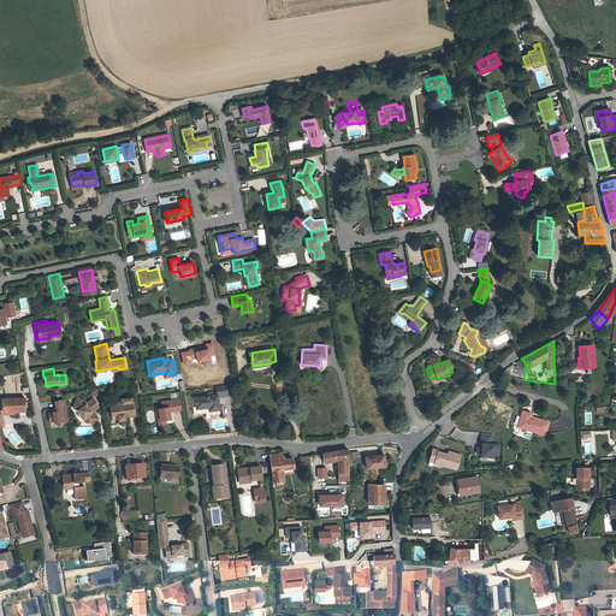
[(230,383),(215,385),(217,394),(219,394),(219,396),(231,394),(230,383)]
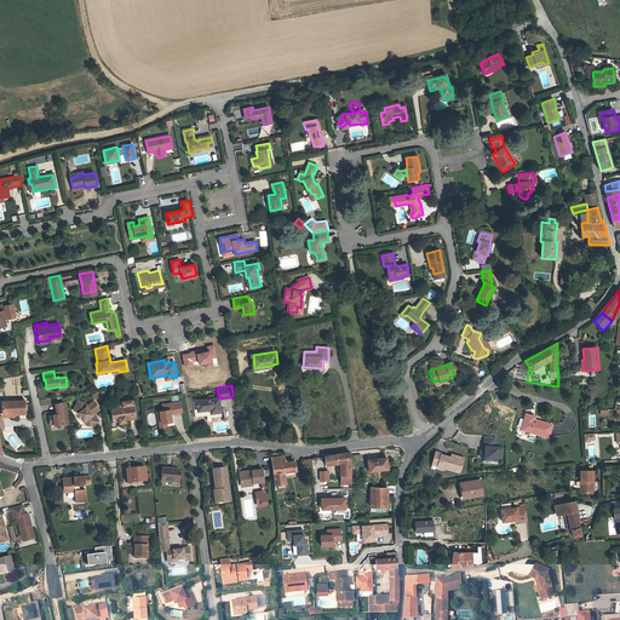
[(197,415),(210,414),(211,415),(223,414),(223,412),(220,399),(220,396),(218,396),(197,399),(197,396),(195,397),(197,415)]
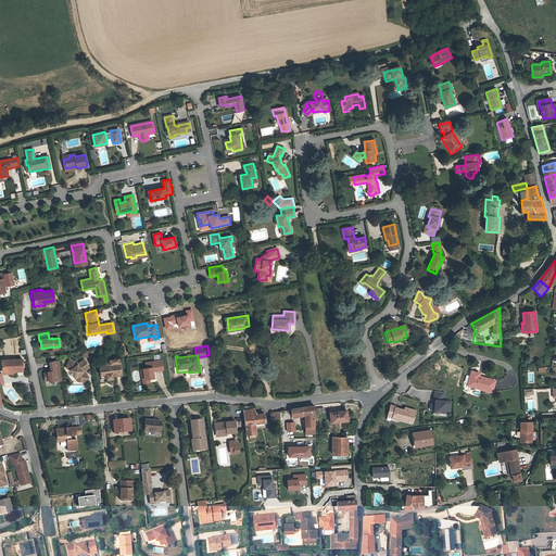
[(70,358),(65,368),(70,370),(75,377),(77,376),(81,382),(84,382),(87,379),(88,377),(86,374),(84,374),(83,373),(84,371),(89,367),(84,359),(78,364),(76,362),(70,358)]
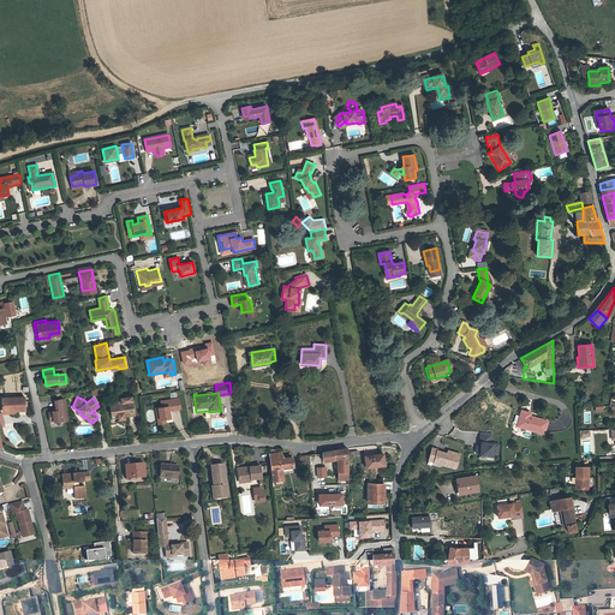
[(123,401),(111,402),(113,415),(118,413),(119,418),(119,419),(125,418),(124,416),(135,415),(132,396),(123,398),(123,401)]
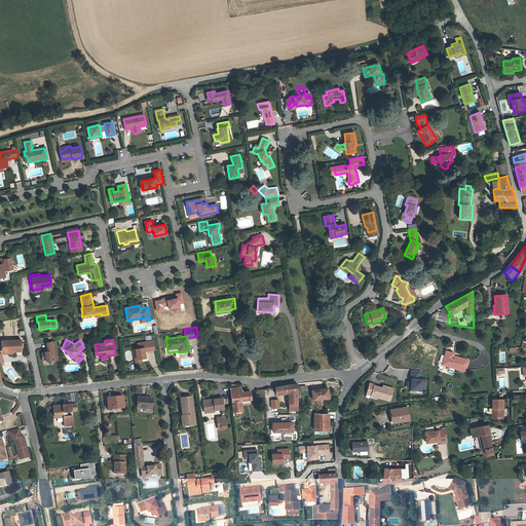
[(140,345),(142,355),(146,355),(149,355),(148,348),(157,347),(155,339),(142,341),(142,345),(140,345)]
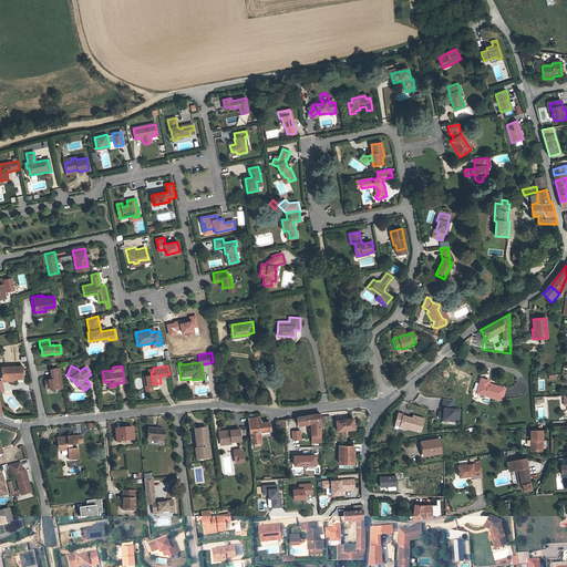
[(14,379),(23,380),(23,368),(4,368),(4,378),(16,378),(14,379)]
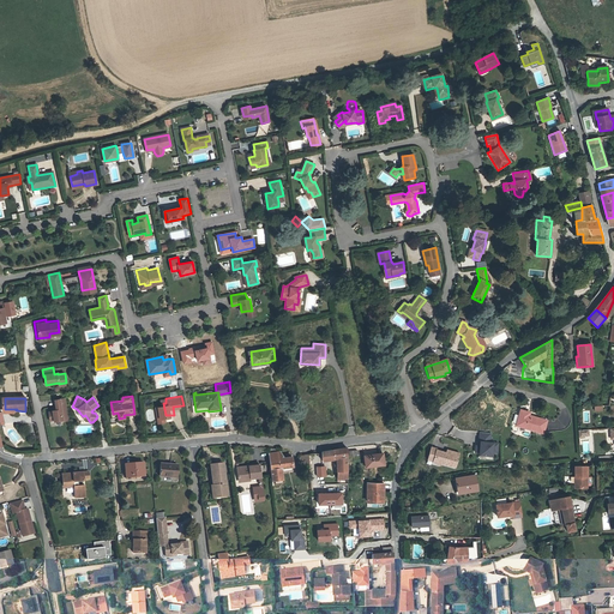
[(65,398),(54,401),(55,410),(56,413),(52,413),(48,414),(48,417),(53,417),(53,422),(62,421),(68,421),(65,398)]
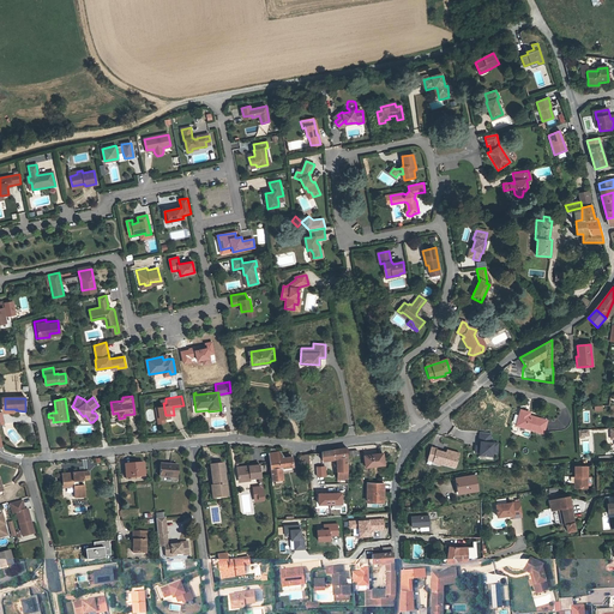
[(161,403),(163,421),(170,420),(170,415),(166,415),(163,403),(161,403)]
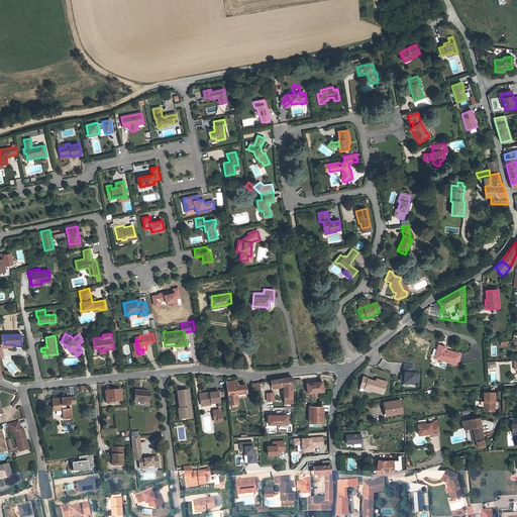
[(435,358),(457,366),(460,354),(445,350),(438,347),(435,358)]
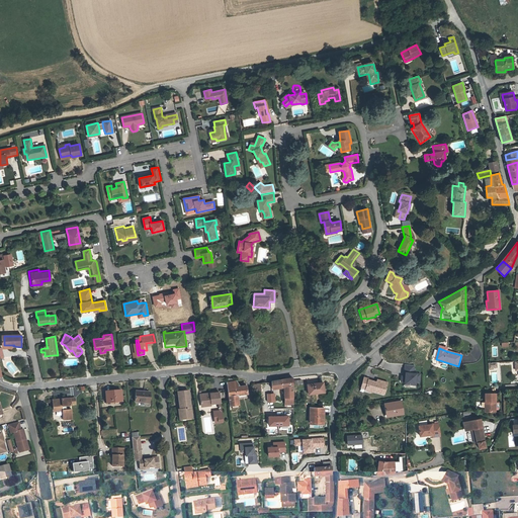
[(414,371),(415,365),(403,363),(401,382),(411,383),(411,387),(416,387),(416,381),(420,382),(421,372),(414,371)]
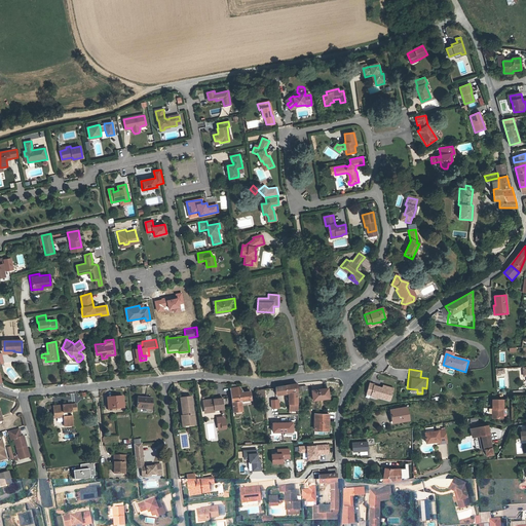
[(379,397),(380,395),(390,398),(393,387),(383,384),(382,386),(374,384),(374,383),(369,382),(367,390),(371,392),(371,393),(373,397),(376,397),(379,397)]
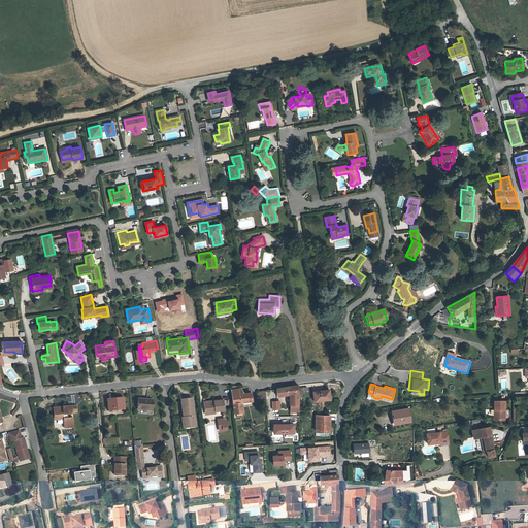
[(276,396),(289,394),(290,411),(298,411),(298,385),(276,390),(276,396)]
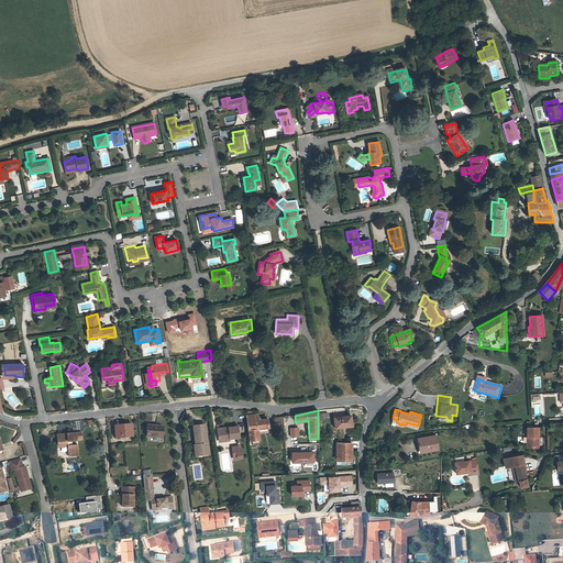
[(257,429),(268,428),(267,418),(261,419),(257,415),(246,416),(250,443),(258,443),(257,429)]
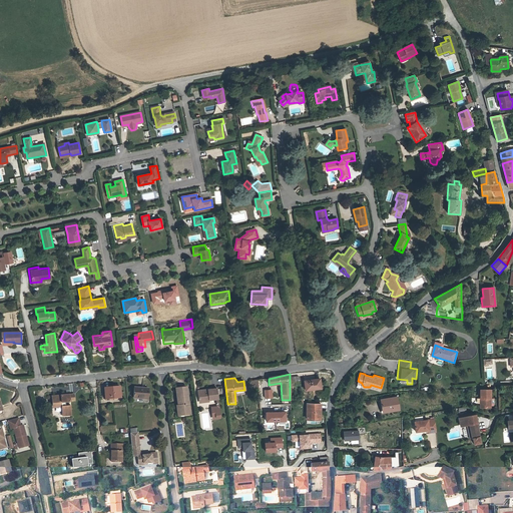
[(320,378),(304,380),(305,388),(320,386),(320,378)]
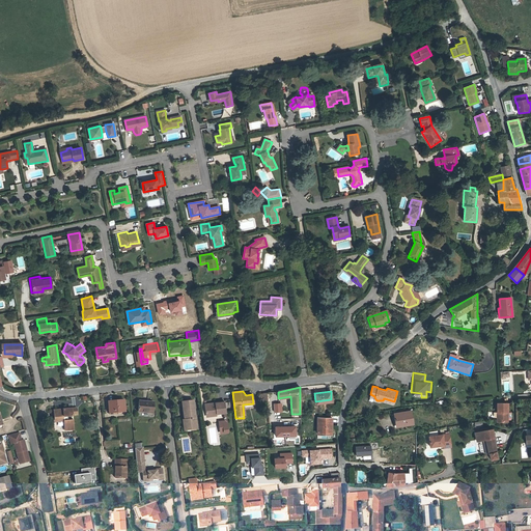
[(127,411),(124,399),(108,401),(110,413),(127,411)]
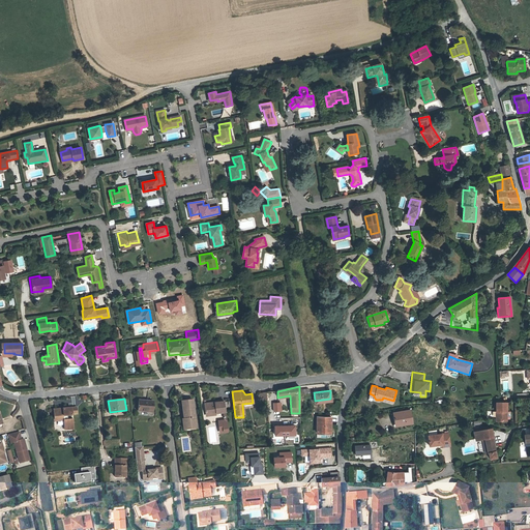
[(153,412),(155,402),(140,400),(139,410),(153,412)]
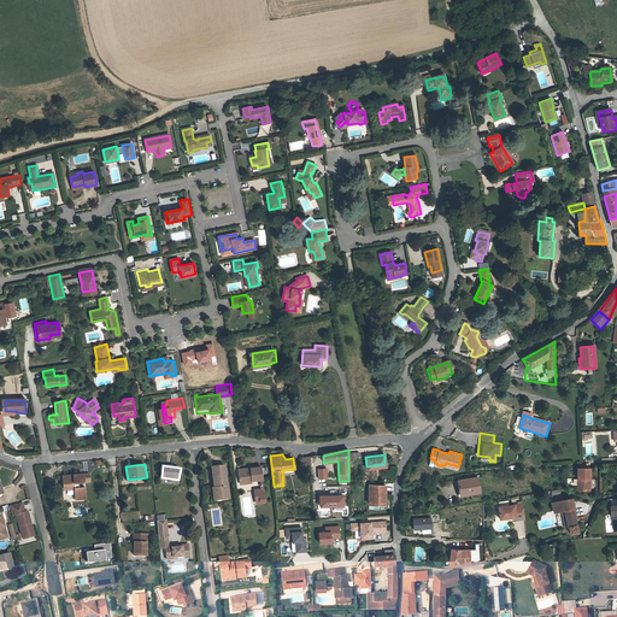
[(222,498),(228,497),(224,465),(212,466),(213,482),(216,482),(216,487),(215,487),(215,495),(221,494),(222,498)]
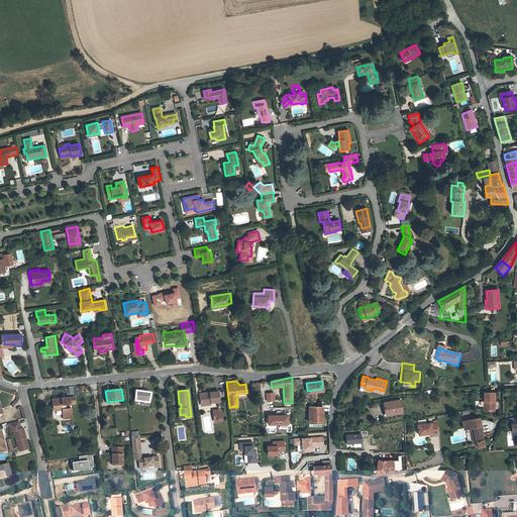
[(210,403),(219,402),(218,391),(199,394),(200,404),(210,403)]
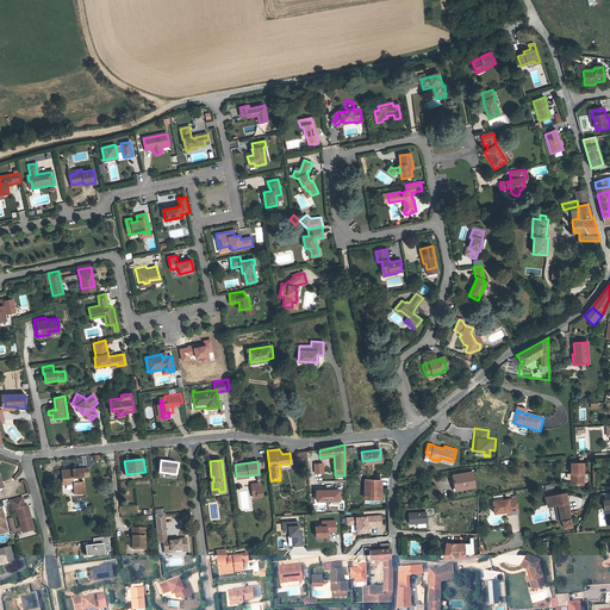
[(313,464),(315,473),(324,473),(324,462),(313,464)]
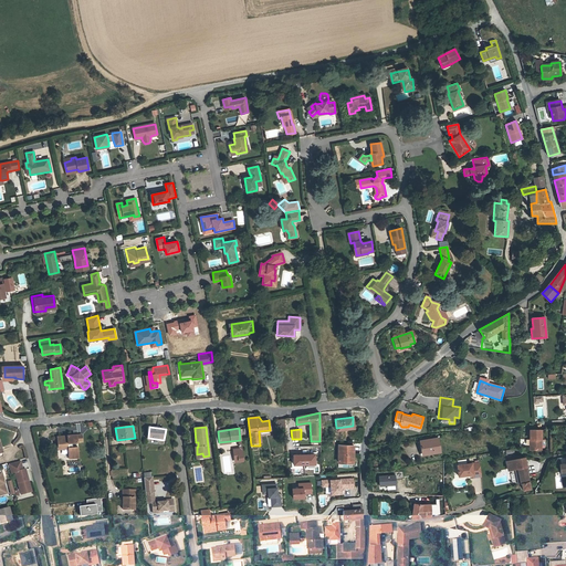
[(542,440),(542,430),(531,430),(531,450),(542,450),(542,448),(542,440)]
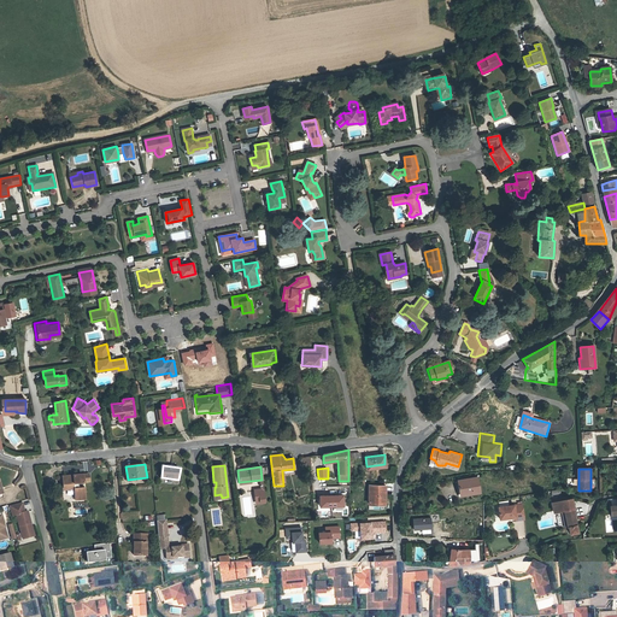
[(74,491),(75,501),(84,500),(83,489),(78,491),(78,486),(83,485),(89,483),(88,476),(72,477),(72,480),(69,480),(69,479),(62,480),(63,487),(66,487),(66,492),(74,491)]
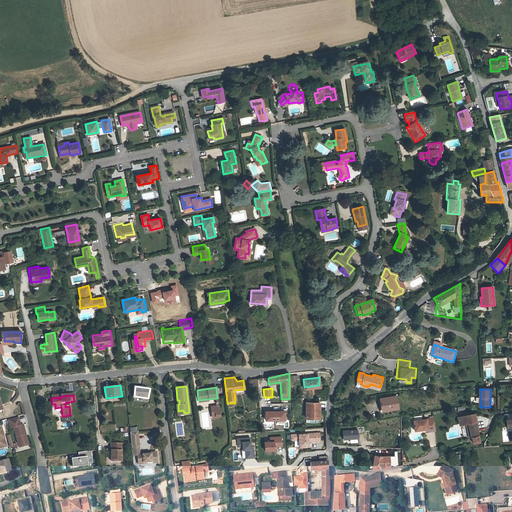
[(380,398),(382,408),(392,406),(392,408),(398,407),(396,395),(380,398)]
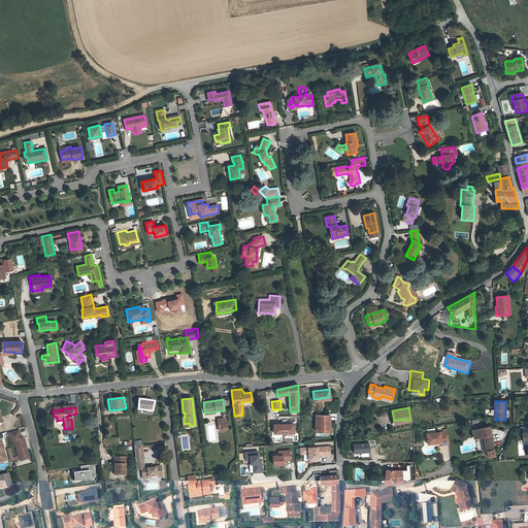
[(224,410),(222,410),(222,420),(218,420),(218,430),(226,429),(224,410)]
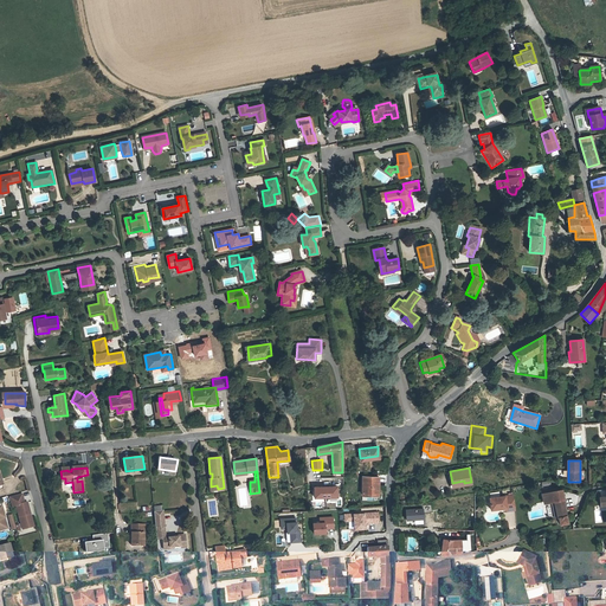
[(378,494),(376,476),(362,476),(362,494),(378,494)]
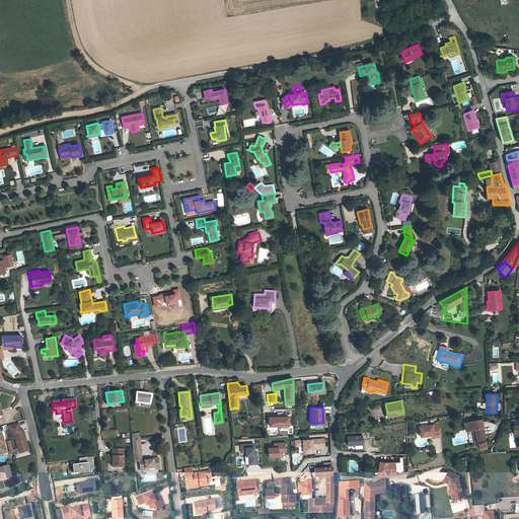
[(269,426),(290,426),(290,416),(269,416),(269,426)]
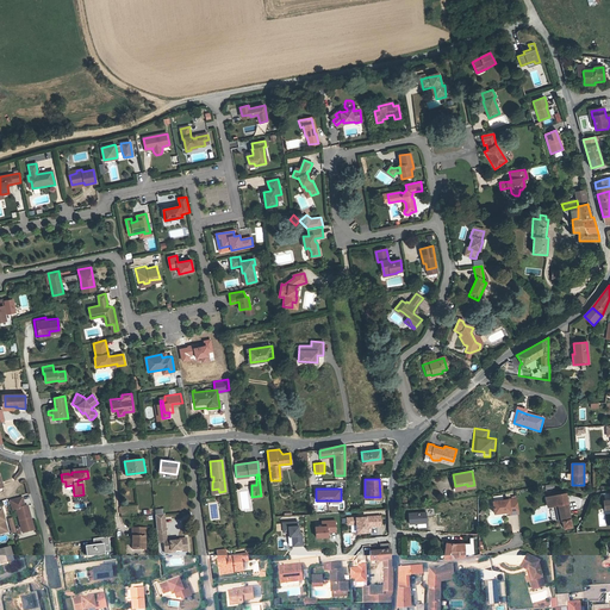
[(564,527),(572,526),(565,493),(546,496),(548,506),(559,504),(564,527)]
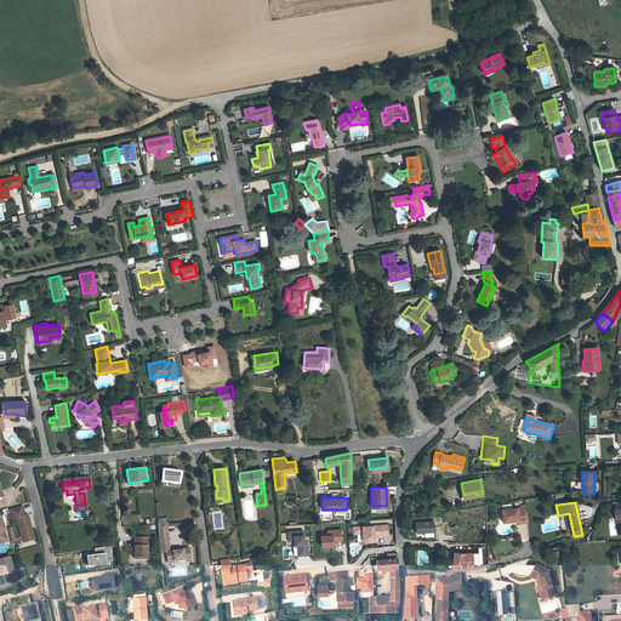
[(22,505),(10,508),(12,518),(16,517),(21,536),(24,535),(27,540),(34,539),(28,513),(24,514),(22,505)]
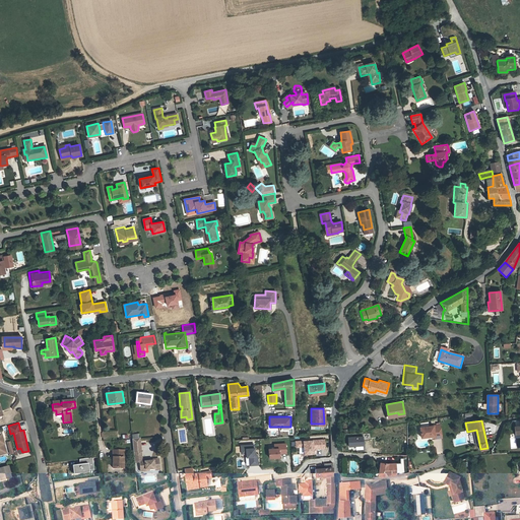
[(442,438),(441,425),(420,427),(421,438),(435,436),(435,438),(442,438)]
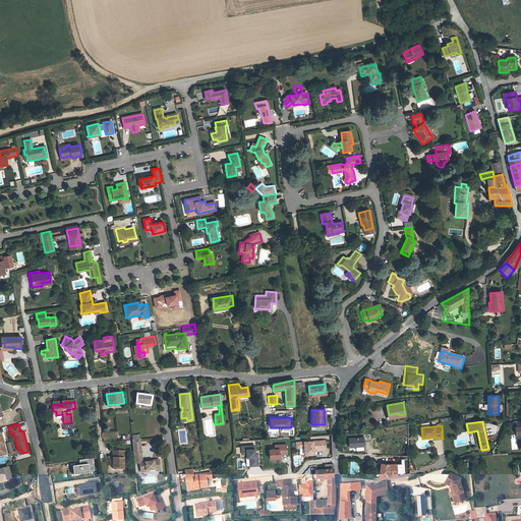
[(370,441),(369,433),(362,435),(362,437),(348,438),(348,447),(363,446),(363,441),(370,441)]
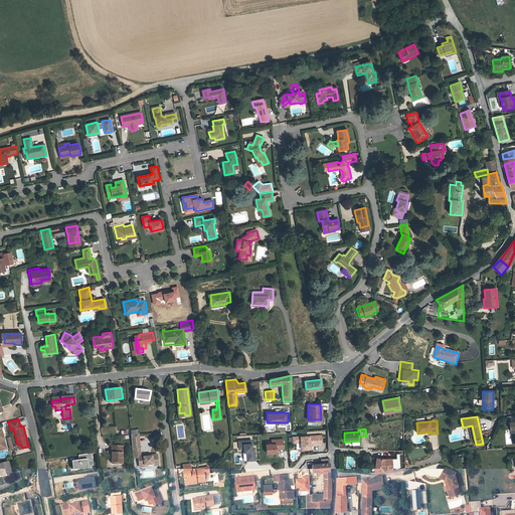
[(140,449),(139,435),(131,435),(132,449),(140,449)]
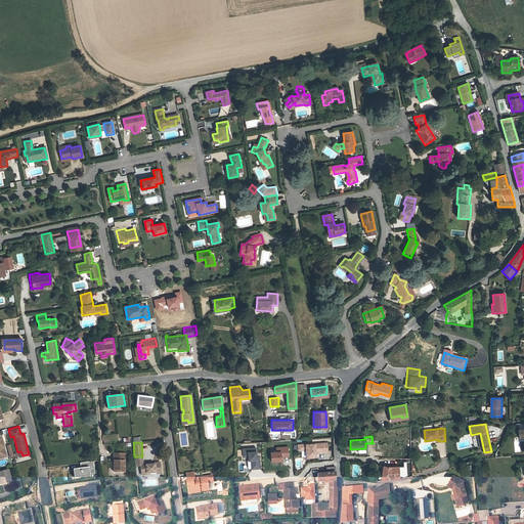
[(326,451),(326,443),(298,445),(298,450),(306,450),(306,457),(315,456),(315,452),(326,451)]
